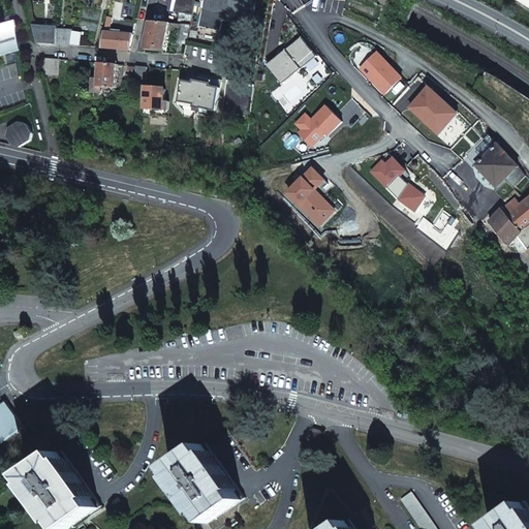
[(192,25),(198,0),(173,0),(170,9),(180,11),(178,24),(185,25),(192,25)]
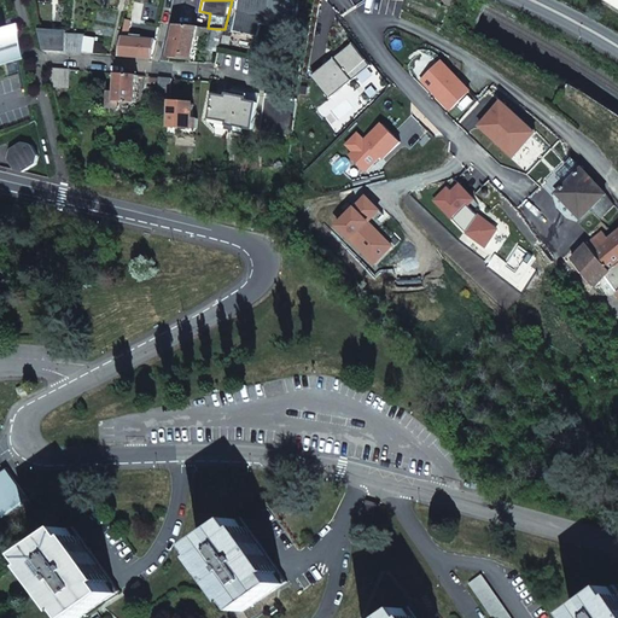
[(268,39),(291,45),(299,9),(289,6),(289,3),(279,0),(245,0),(238,33),(258,38),(262,25),(272,27),(268,39)]
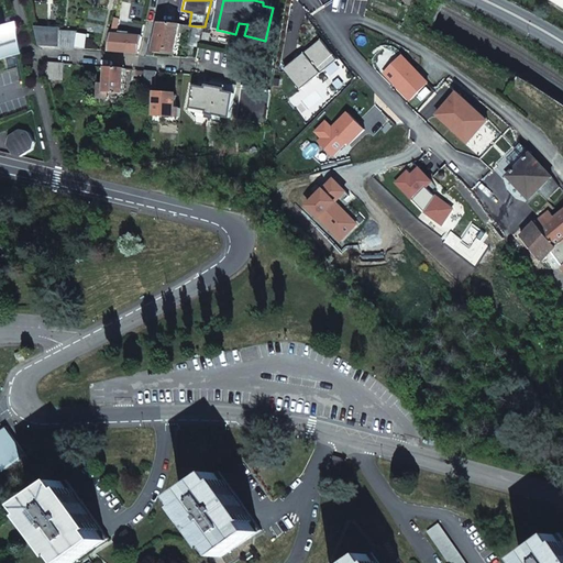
[(109,53),(140,55),(144,37),(119,35),(121,22),(117,21),(109,53)]
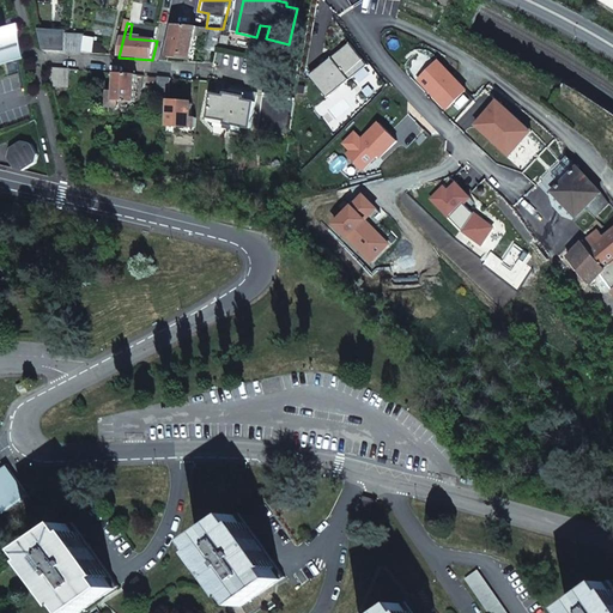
[(19,74),(7,25),(2,26),(0,26),(0,64),(0,65),(2,64),(6,78),(19,74)]
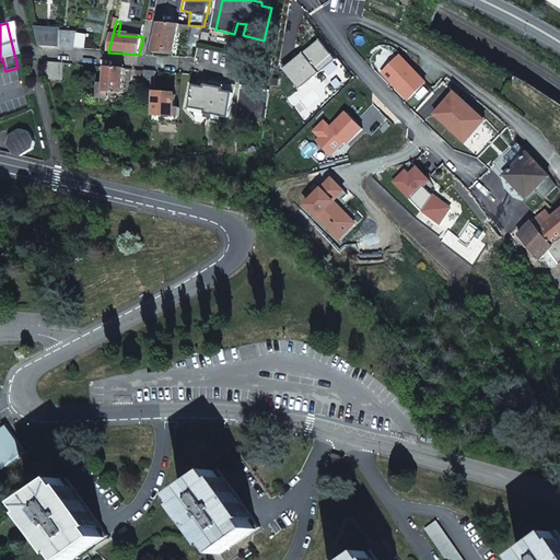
[(163,23),(156,50),(175,51),(182,25),(163,23)]
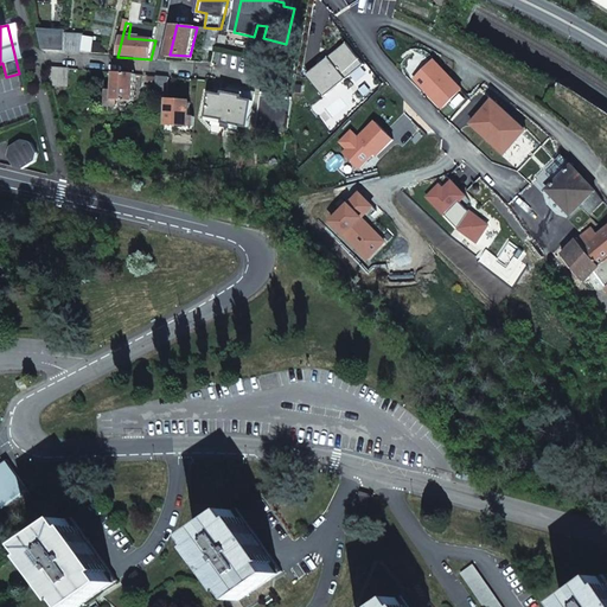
[(216,49),(218,39),(221,29),(212,29),(208,49),(216,49)]
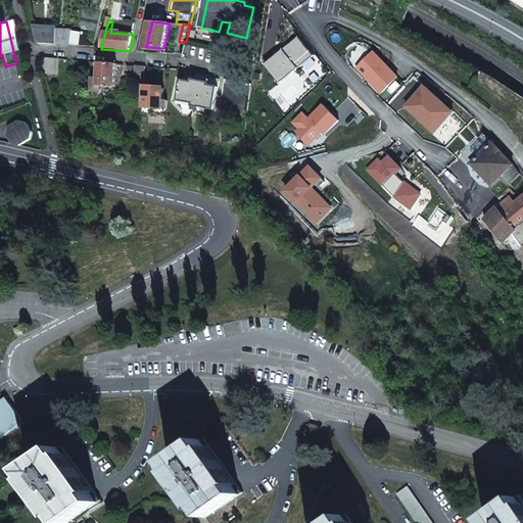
[(57,45),(70,46),(74,32),(57,30),(57,45)]
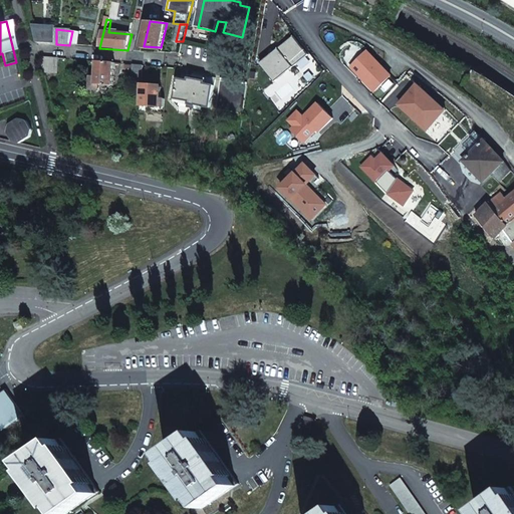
[(72,31),(69,45),(77,46),(80,32),(72,31)]
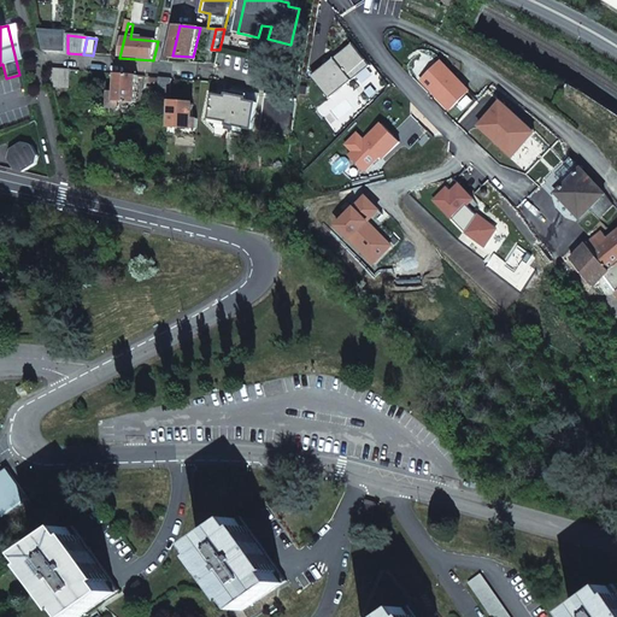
[(285,80),(298,82),(300,64),(287,62),(285,80)]
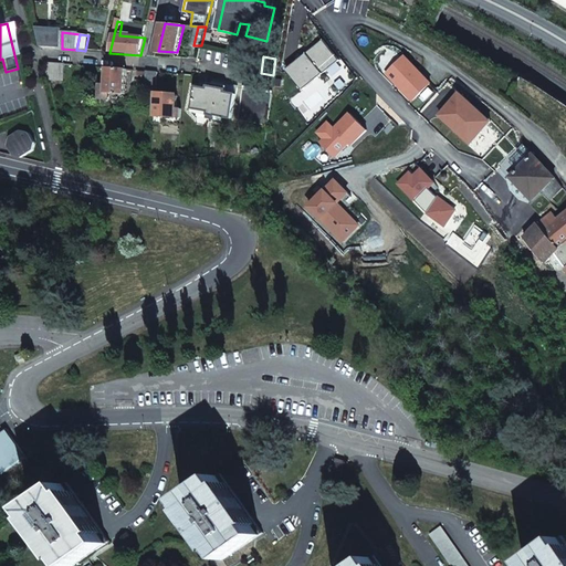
[(62,65),(44,63),(48,77),(62,77),(62,65)]
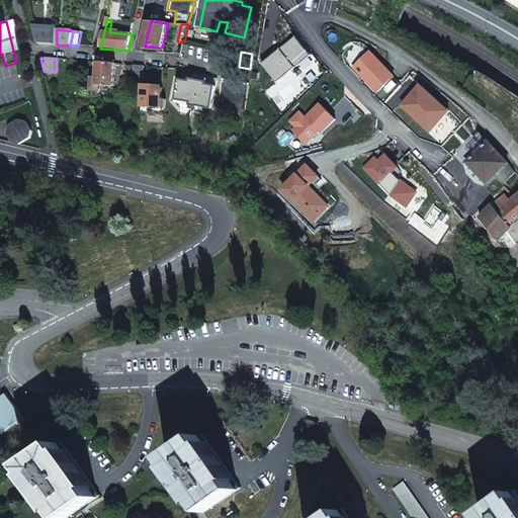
[(98,74),(97,86),(97,88),(97,92),(109,93),(109,88),(115,88),(117,65),(99,63),(98,74)]
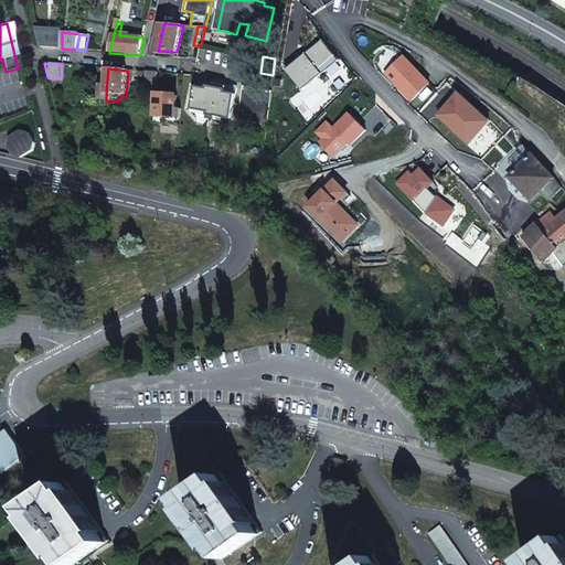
[(146,89),(157,89),(158,73),(138,72),(138,78),(147,80),(146,89)]
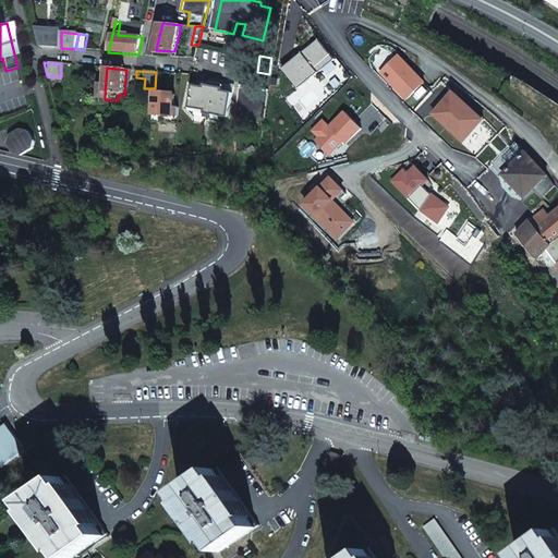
[(192,105),(231,112),(235,92),(228,89),(229,85),(210,81),(209,85),(196,83),(192,105)]
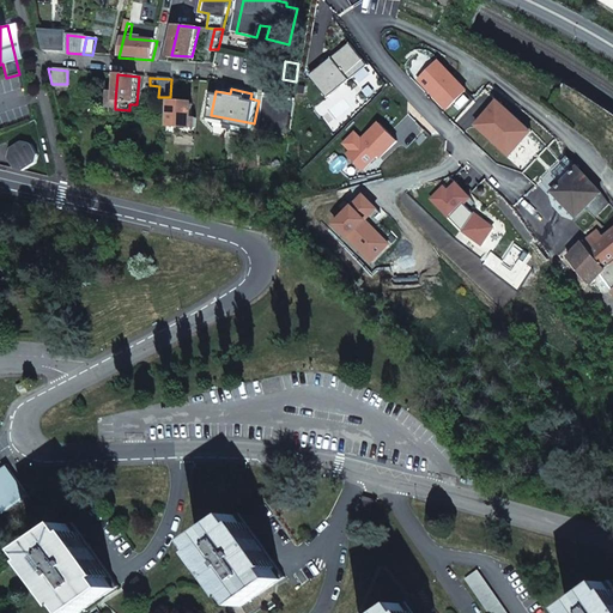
[(261,125),(290,131),(296,97),(267,91),(261,125)]
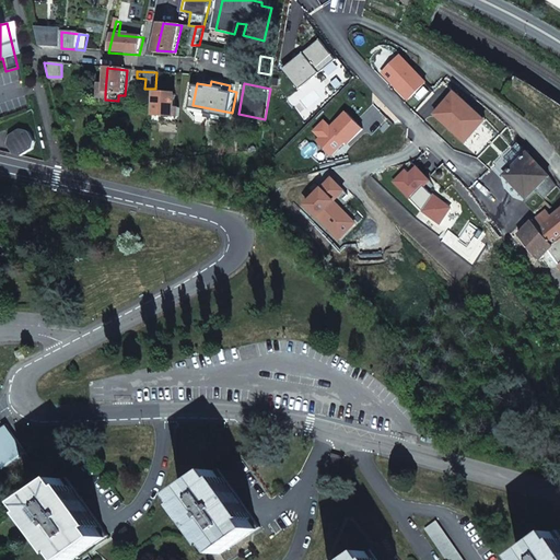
[(176,117),(178,95),(159,93),(158,116),(176,117)]
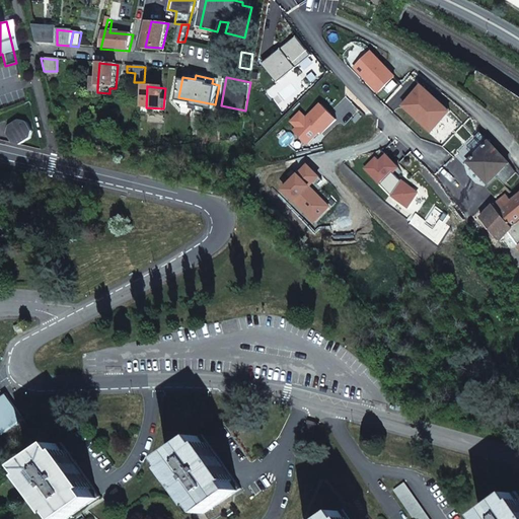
[(13,144),(21,146),(30,140),(32,132),(26,123),(18,121),(9,127),(7,135),(13,144)]
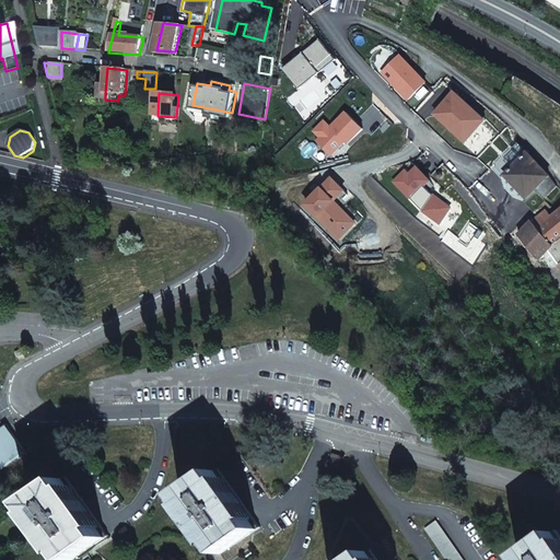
[(216,155),(234,154),(234,143),(216,143),(216,155)]
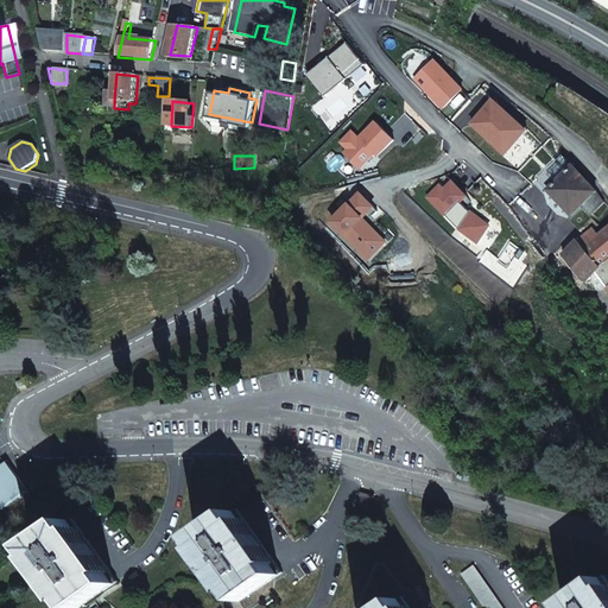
[(539,181),(549,191),(574,168),(564,157),(539,181)]
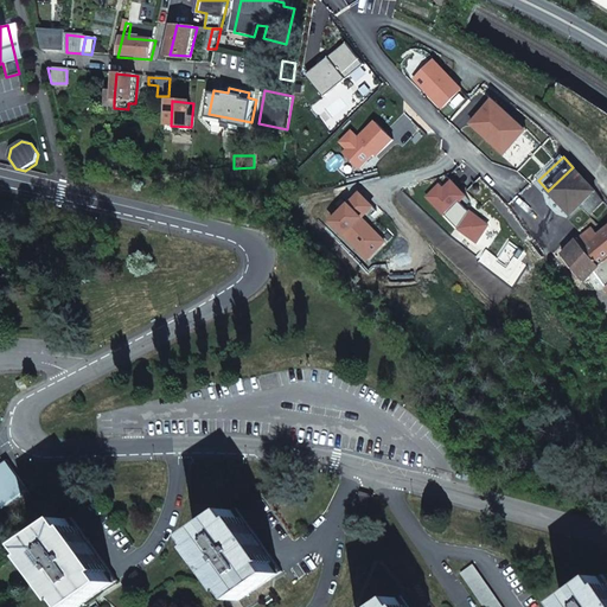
[(573,167),(548,191),(570,215),(580,208),(589,217),(605,203),(594,190),(573,167)]
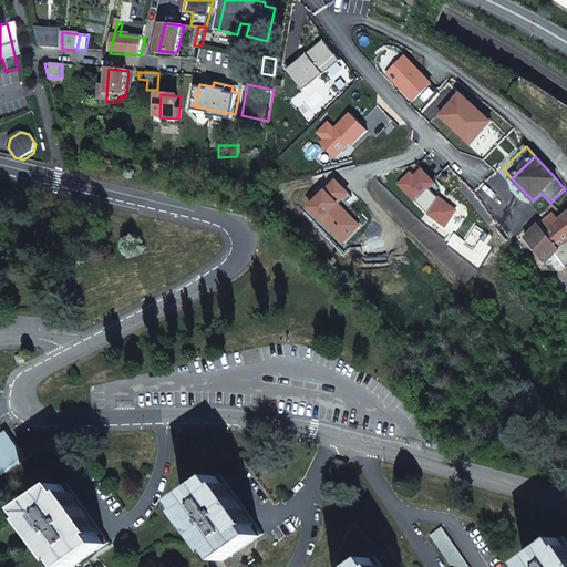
[(566,213),(558,219),(554,214),(539,226),(549,237),(560,249),(566,257),(566,266),(566,267),(566,268),(566,213)]
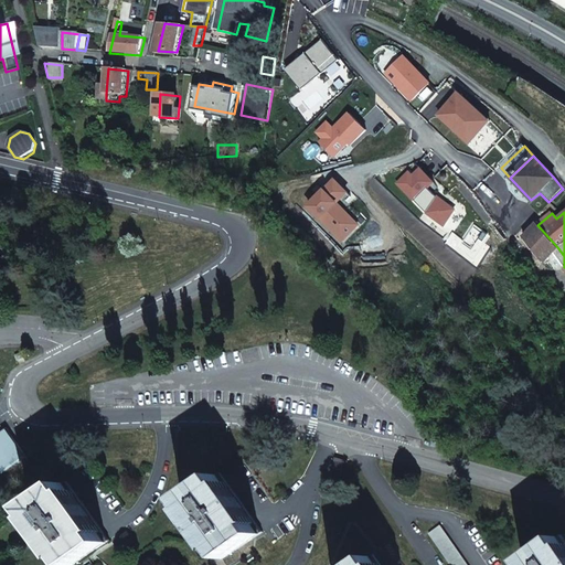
[(537,225),(524,238),(536,253),(543,260),(558,248),(547,236),(537,225)]
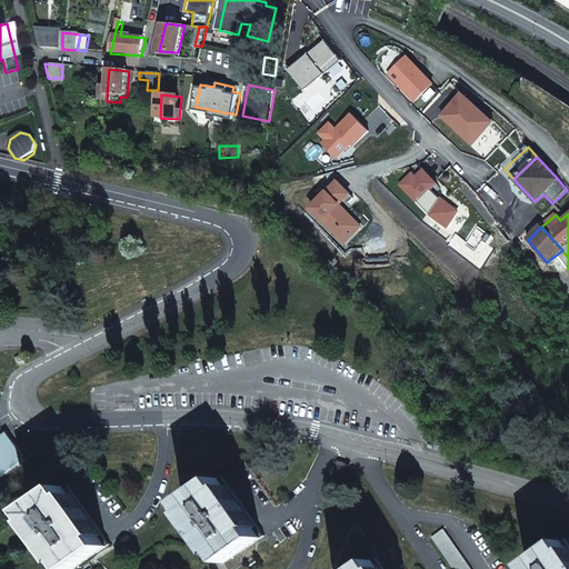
[(15,427),(0,436),(0,476),(28,458),(29,460),(35,456),(15,427)]
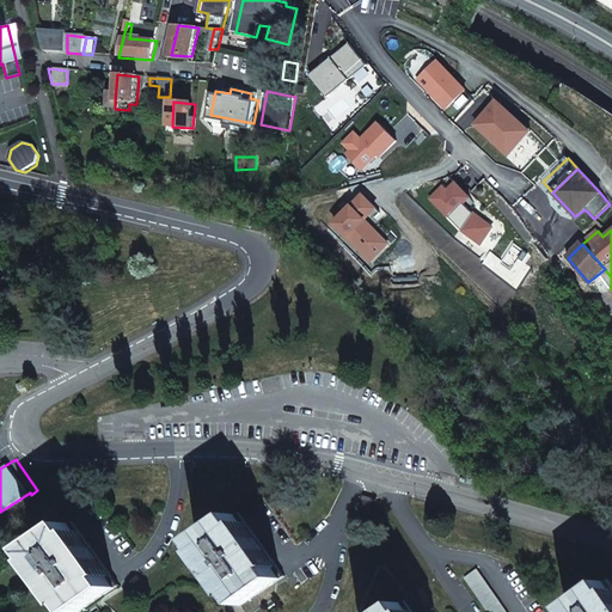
[(359,514),(372,518),(377,500),(363,496),(359,514)]
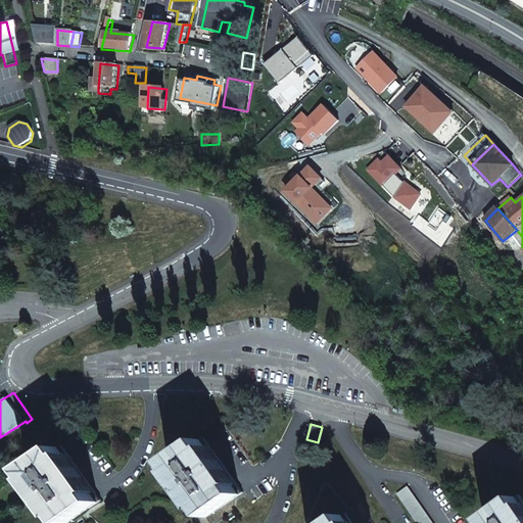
[(204,519),(242,492),(225,469),(204,438),(167,465),(173,473),(170,475),(195,512),(198,510),(204,519)]
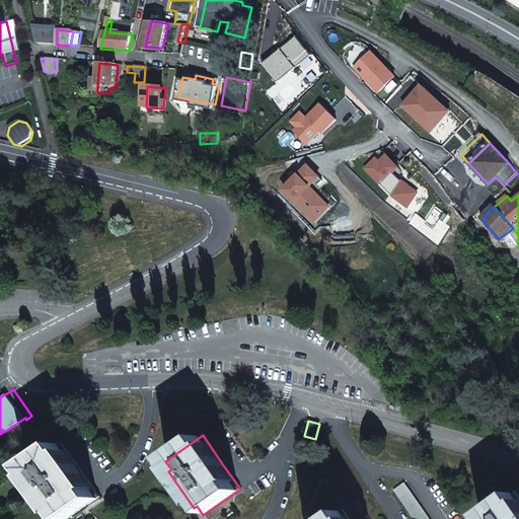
[(57,518),(67,518),(99,498),(76,462),(63,443),(23,469),(30,478),(27,480),(53,517),(55,516),(57,518)]
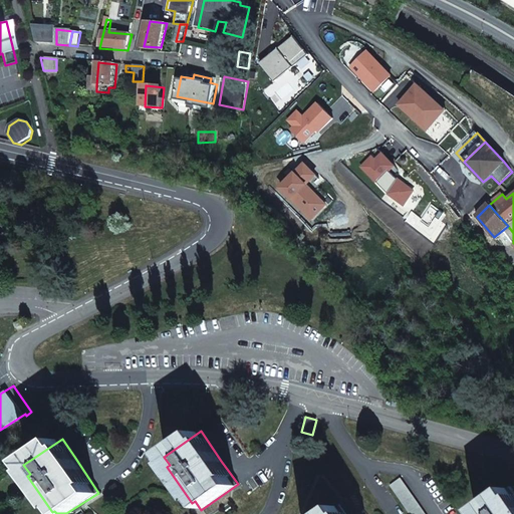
[(423,513),(399,479),(387,488),(406,513),(423,513)]
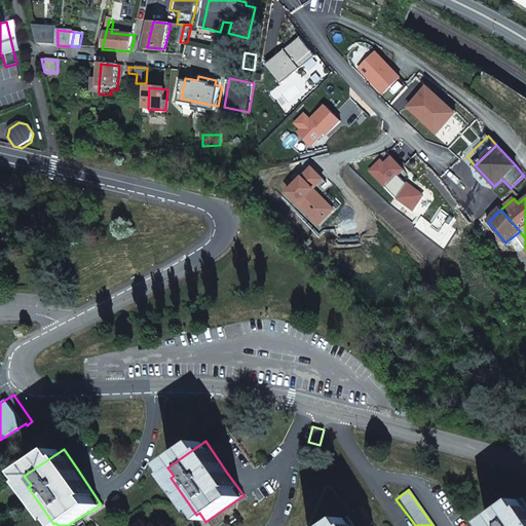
[(525,525),(525,494),(525,495),(489,521),(492,525),(525,525)]
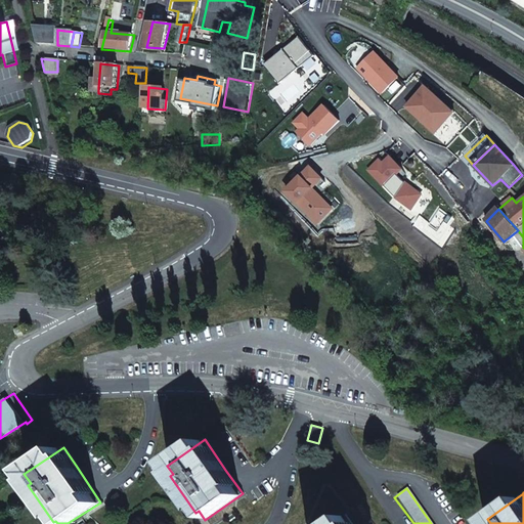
[(352,523),(347,515),(334,523),(352,523)]
